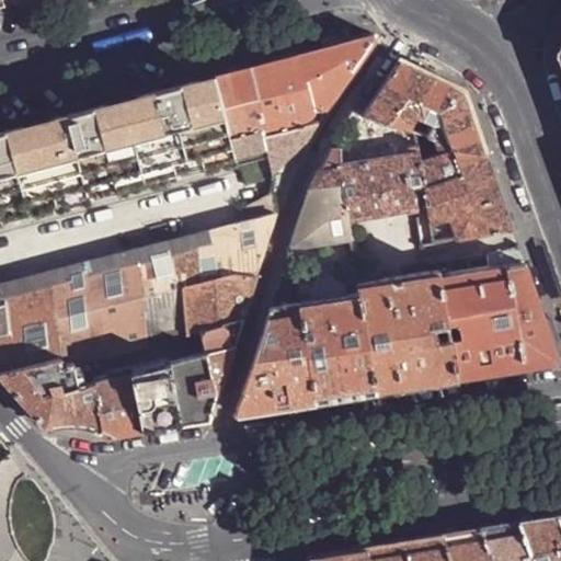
[(230,135),(306,116),(310,113),(315,105),(330,102),(377,36),(376,34),(374,34),(215,77),(230,135)]
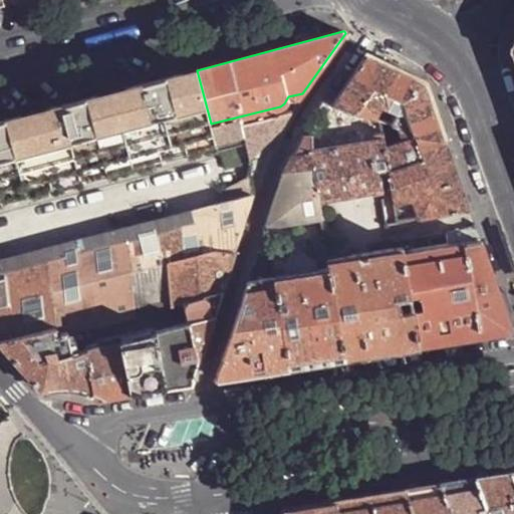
[(332,103),(332,104),(359,114),(375,119),(381,108),(396,114),(392,126),(400,130),(417,137),(446,141),(426,81),(368,53),(332,103)]
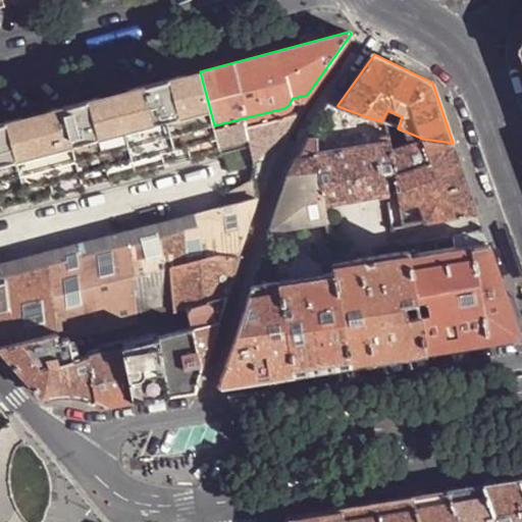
[(0,209),(221,151),(216,132),(214,125),(200,71),(75,104),(43,112),(0,123),(0,209)]
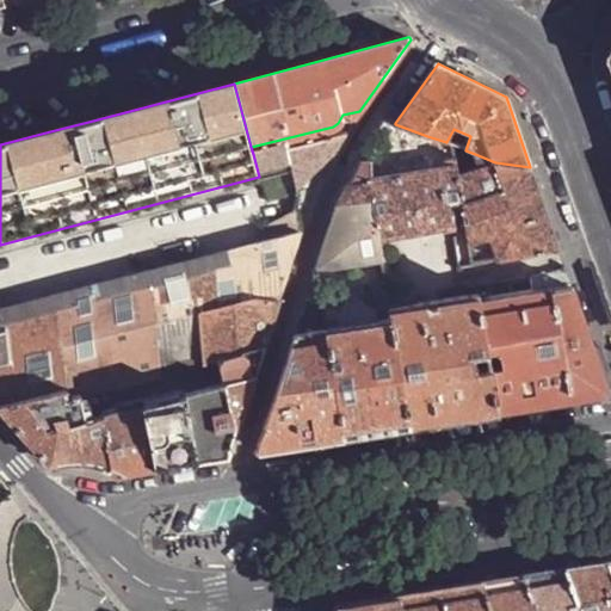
[(253,154),(259,177),(292,168),(296,186),(300,184),(337,149),(345,131),(253,154)]
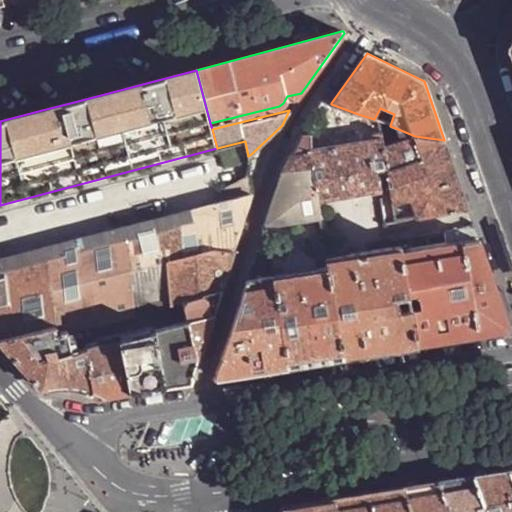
[(415,136),(398,129),(400,142),(415,136)]
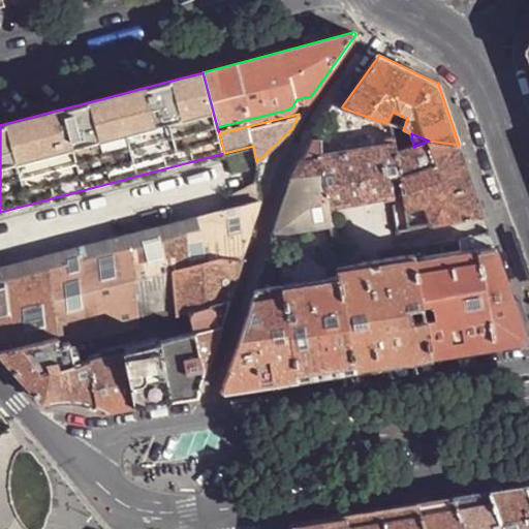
[(321,138),(312,137),(302,158),(321,155),(321,138)]
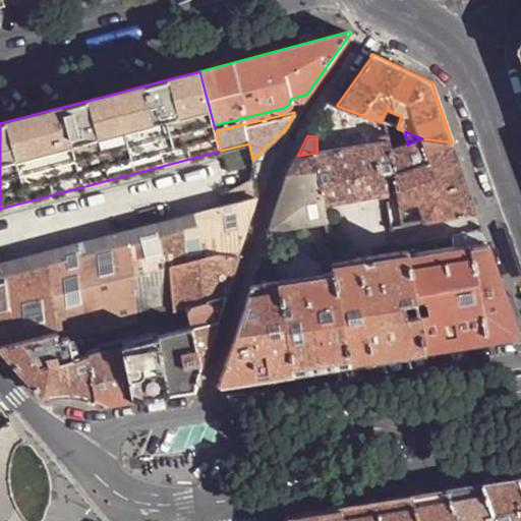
[(356,136),(329,140),(331,151),(358,147),(356,136)]
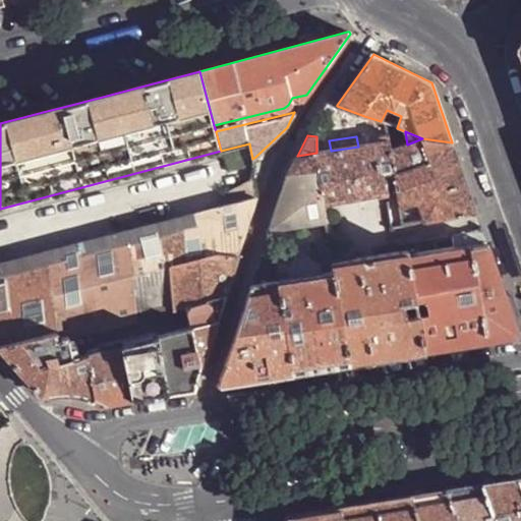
[(424,222),(476,212),(464,176),(452,142),(422,138),(407,145),(390,151),(397,193),(400,209),(419,205),(424,222)]
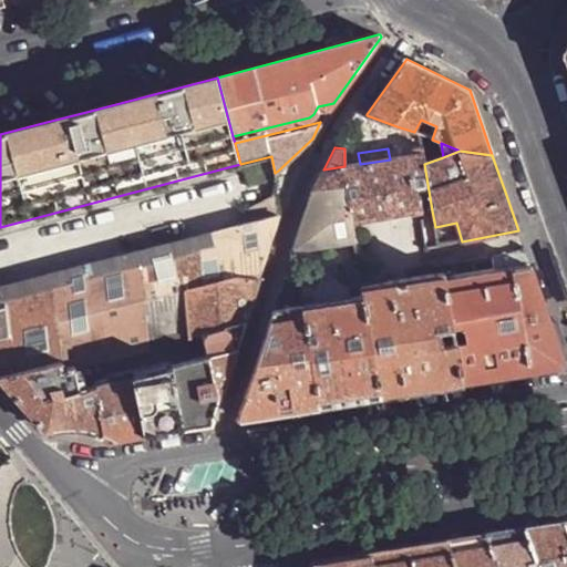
[(344,166),(323,169),(312,193),(347,192),(352,225),(432,210),(424,164),(422,156),(390,160),(360,164),(344,166)]
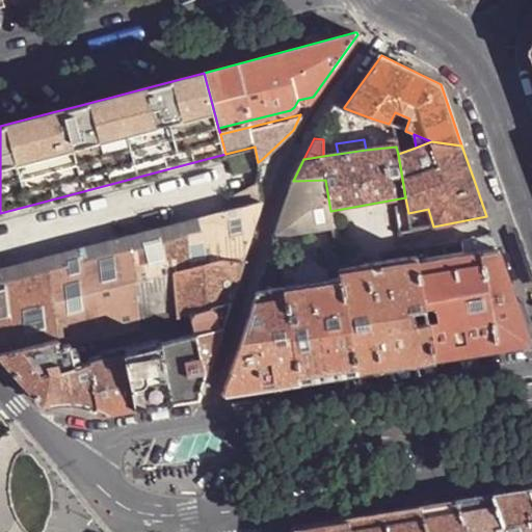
[(325,180),(293,181),(275,237),(276,236),(334,229),(330,211),(325,180)]
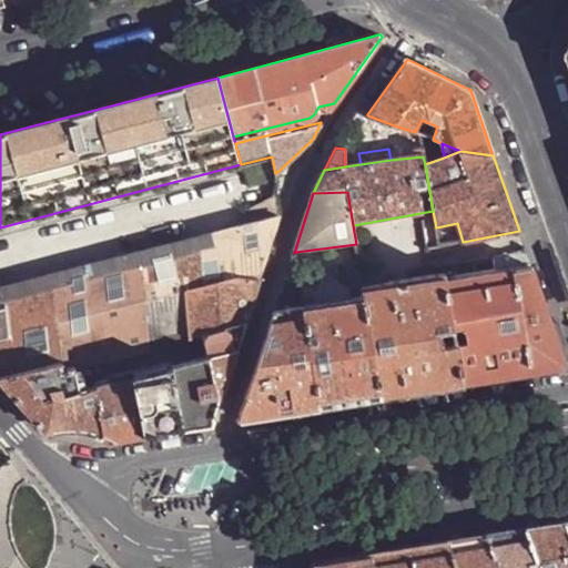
[(281,215),(276,196),(261,201),(259,198),(250,201),(252,204),(249,205),(253,223),(280,216),(281,215)]
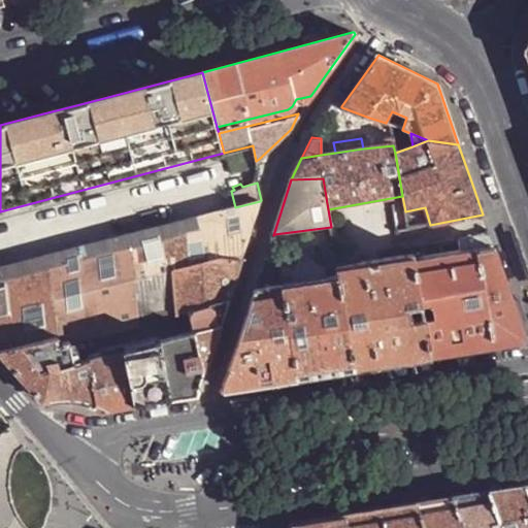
[(228,299),(260,201),(235,207),(0,268),(0,350),(0,351),(57,336),(57,342),(70,339),(189,309),(228,299)]
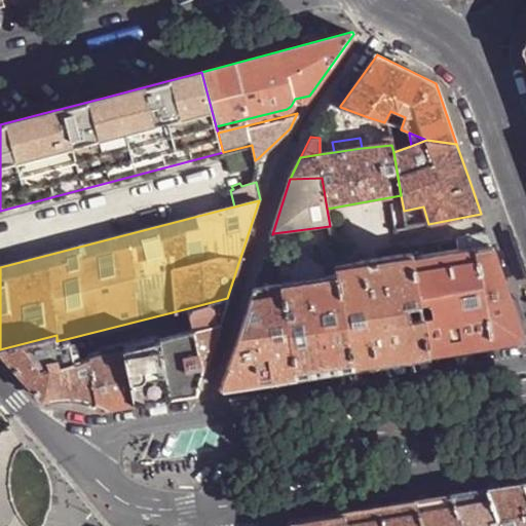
[(473,236),(458,239),(460,252),(492,247),(487,232),(473,236)]
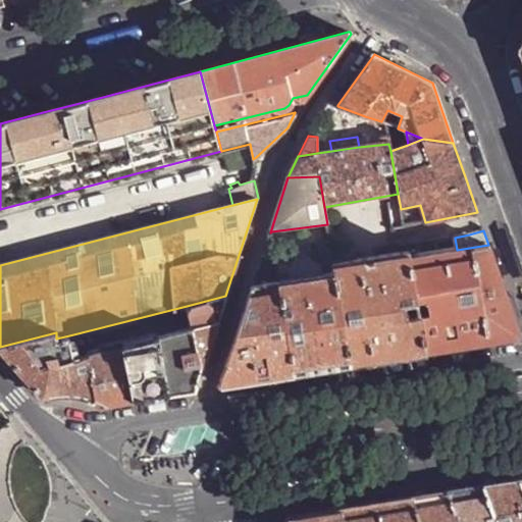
[(271,231),(270,232),(258,267),(276,265),(271,231)]
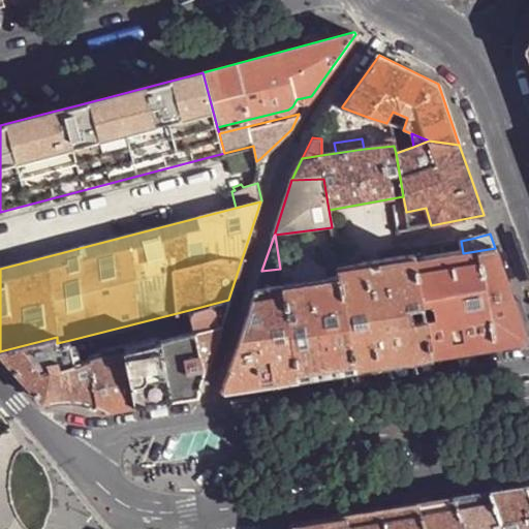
[(415,262),(432,259),(430,247),(413,250),(414,255),(415,262)]
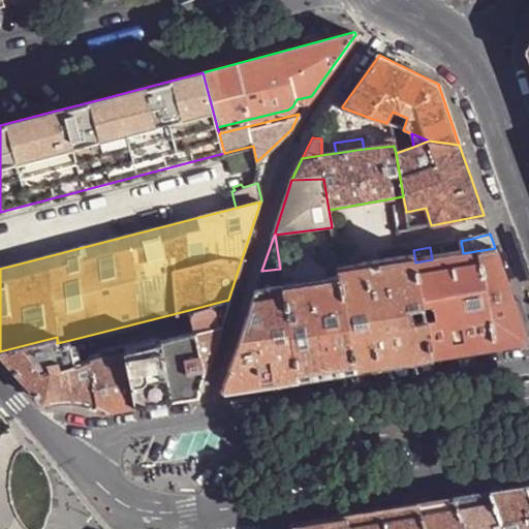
[(432,259),(415,262),(423,304),(433,303),(435,318),(425,319),(431,356),(525,340),(525,338),(509,291),(495,248),(463,253),(432,259)]
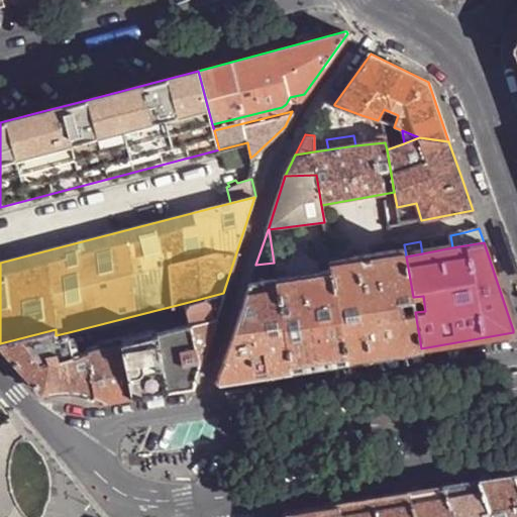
[(405,249),(331,264),(332,273),(347,360),(421,348),(415,312),(415,311),(404,313),(402,300),(413,299),(413,297),(406,256),(405,249)]
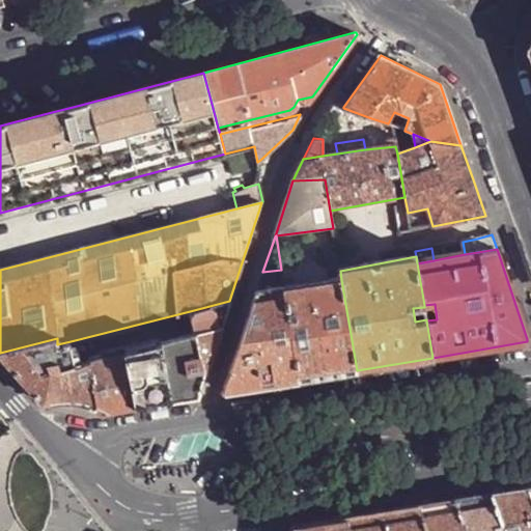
[(295,277),(296,285),(329,281),(328,272),(316,264),(302,267),(295,277)]
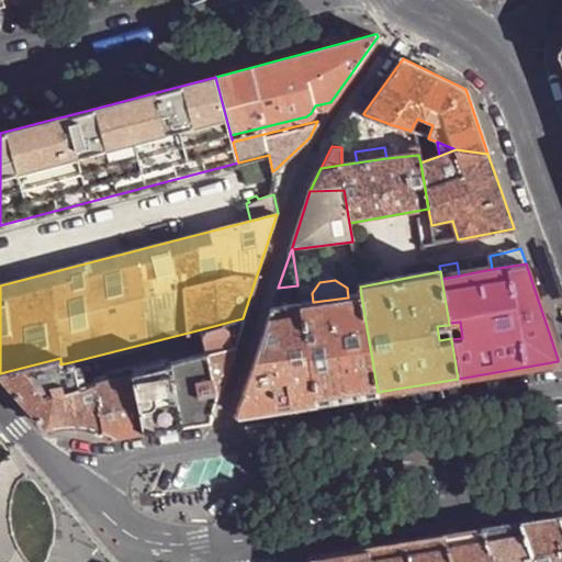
[(317,402),(378,392),(361,296),(348,298),(313,302),(301,304),(317,402)]
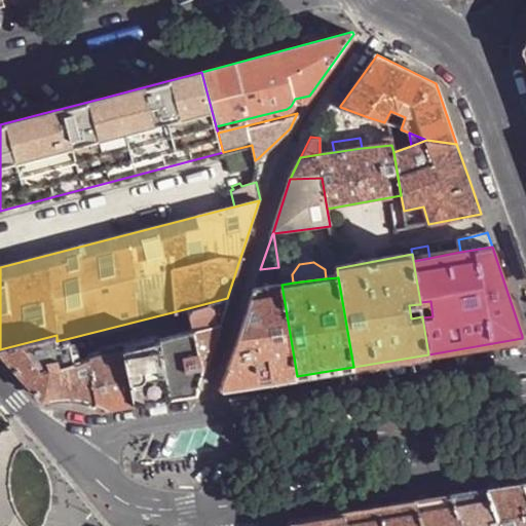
[(254,288),(221,386),(221,387),(224,389),(297,376),(282,285),(254,288)]
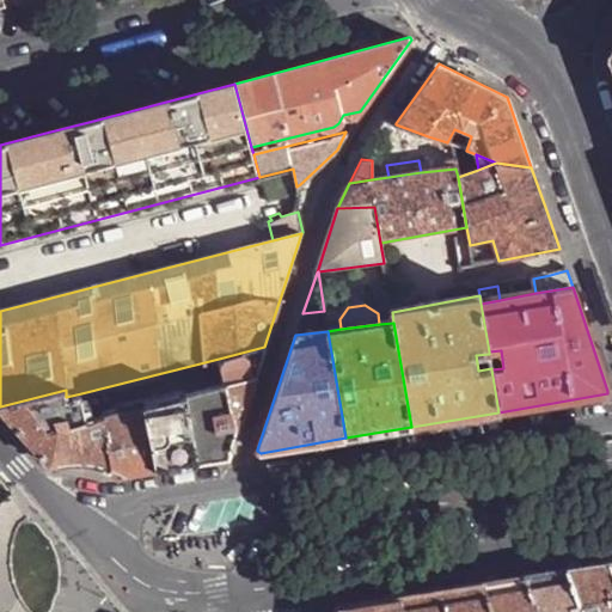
[(219,359),(224,384),(255,375),(264,347),(219,359)]
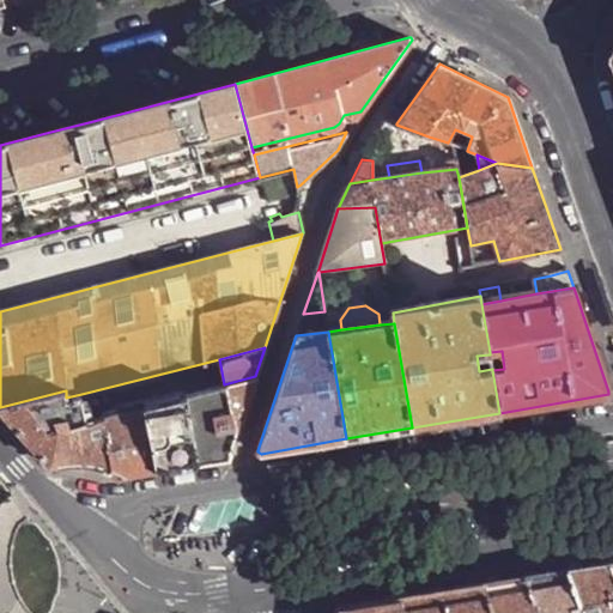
[(224,384),(184,395),(198,462),(229,456),(255,376),(224,384)]
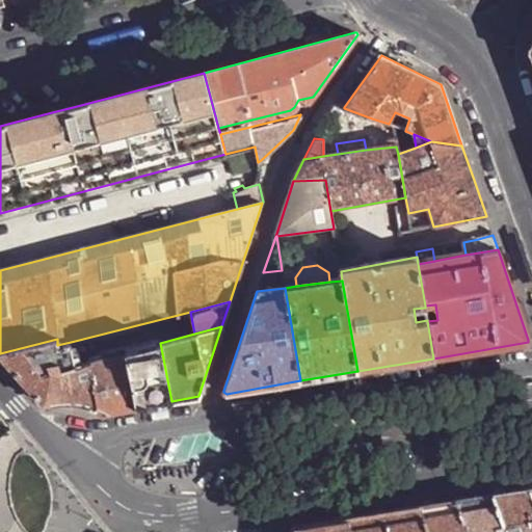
[(77,402),(98,406),(89,361),(76,364),(71,342),(57,345),(57,339),(0,353),(44,404),(65,401),(77,402)]
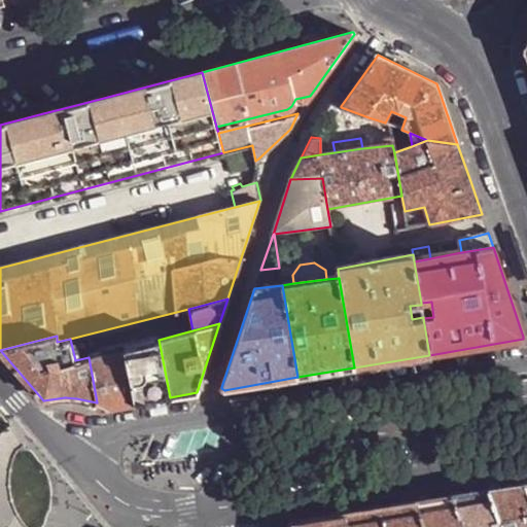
[(124,348),(134,403),(170,397),(159,340),(124,348)]
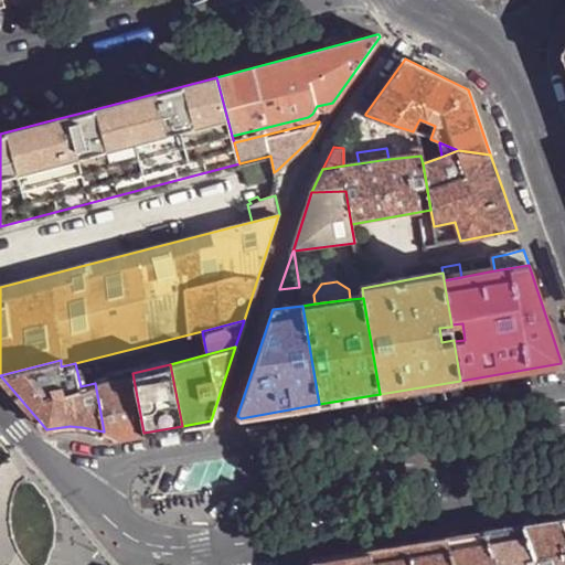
[(115,437),(144,433),(132,373),(95,383),(104,432),(115,437)]
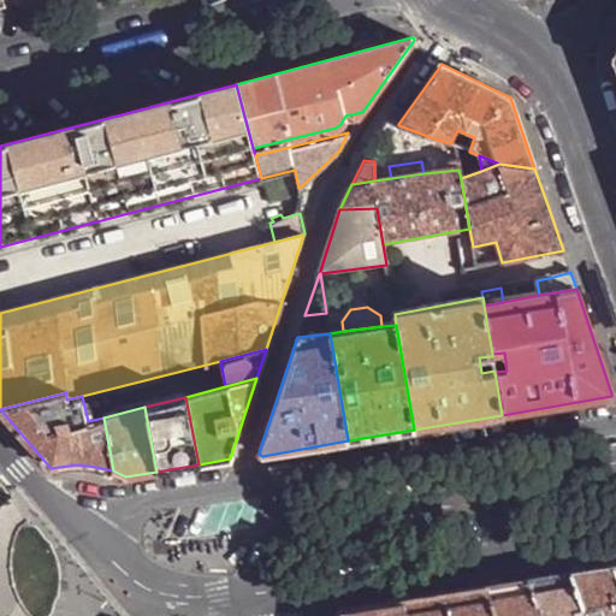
[(600,567),(570,572),(585,615),(615,615),(615,573),(614,566),(600,567)]
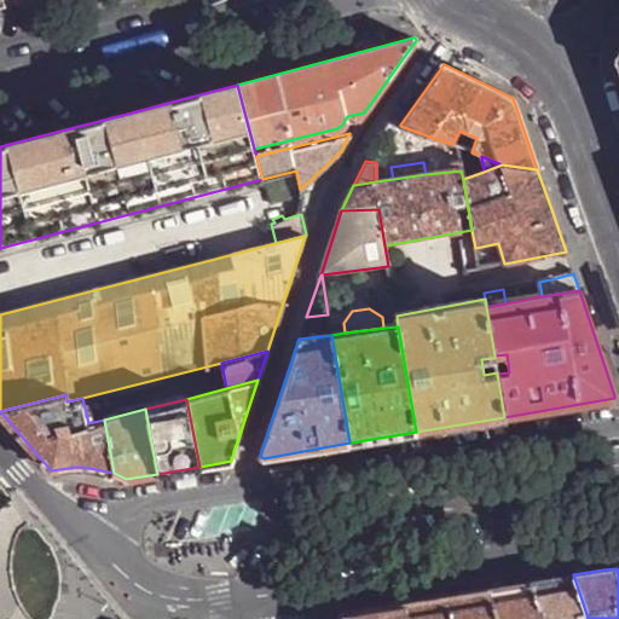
[(554,578),(531,582),(543,618),(588,618),(573,574),(554,578)]
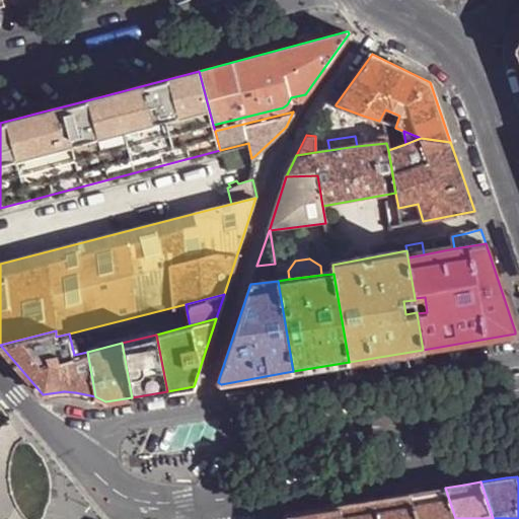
[(455,518),(445,488),(409,494),(417,518),(455,518)]
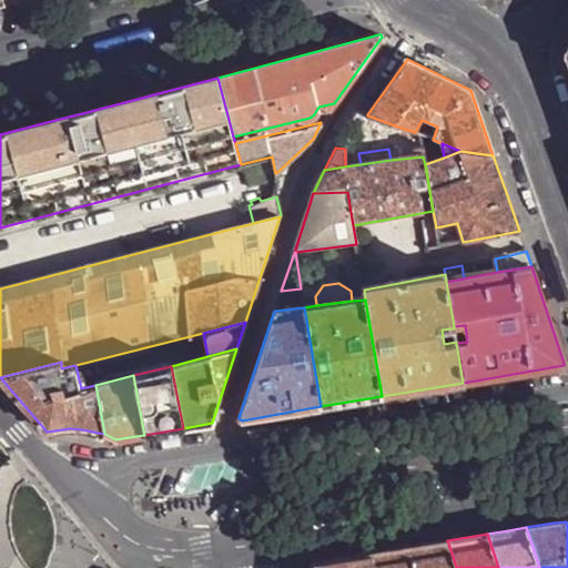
[(456,567),(447,540),(371,553),(375,567),(456,567)]
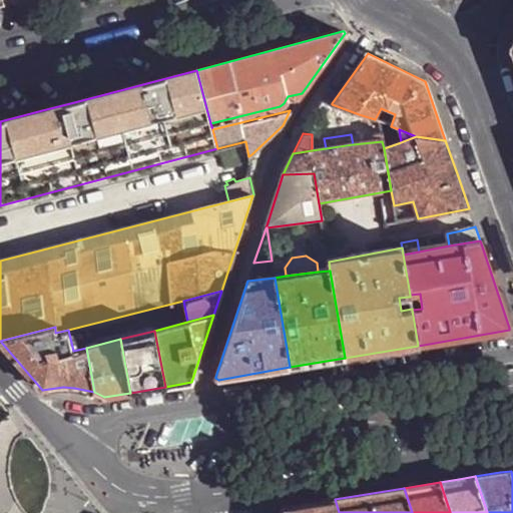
[(339,512),(335,499),(284,508),(289,512),(339,512)]
